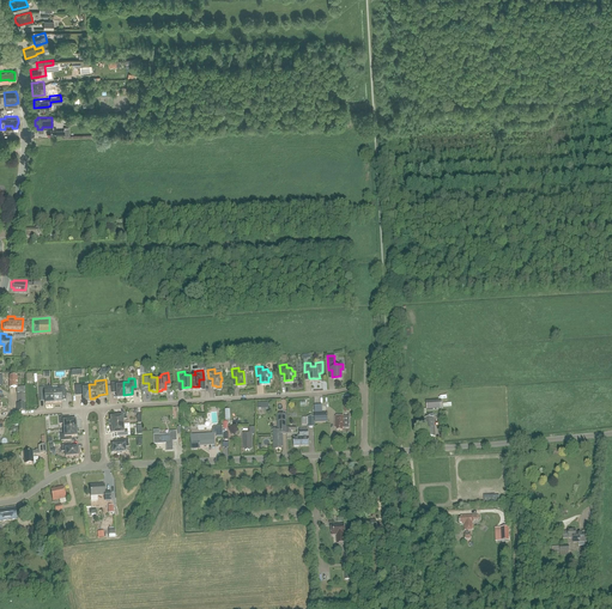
[(123,395),(123,382),(117,383),(117,379),(110,379),(110,389),(115,388),(116,395),(123,395)]
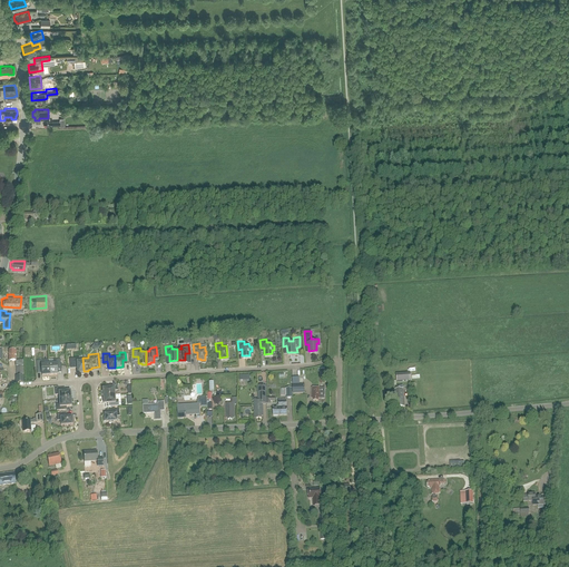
[(84,371),(82,358),(78,359),(78,355),(68,355),(69,364),(76,363),(77,370),(79,370),(79,371),(84,371)]
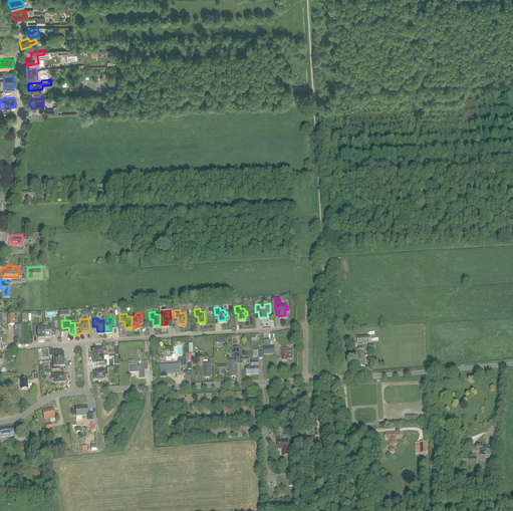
[(43,335),(50,335),(50,329),(54,328),(53,321),(42,322),(43,325),(43,335)]
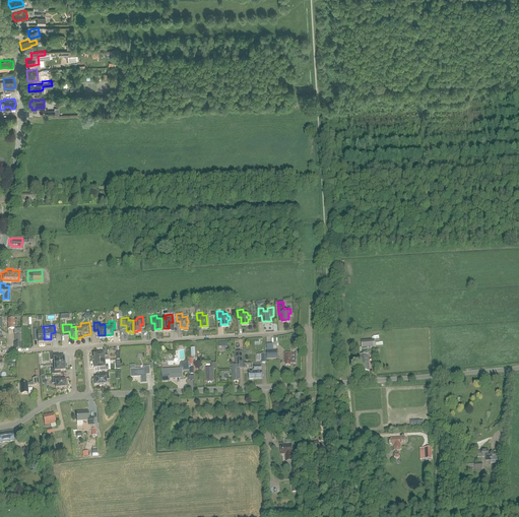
[(44,339),(44,329),(43,326),(33,326),(33,334),(37,334),(38,339),(44,339)]
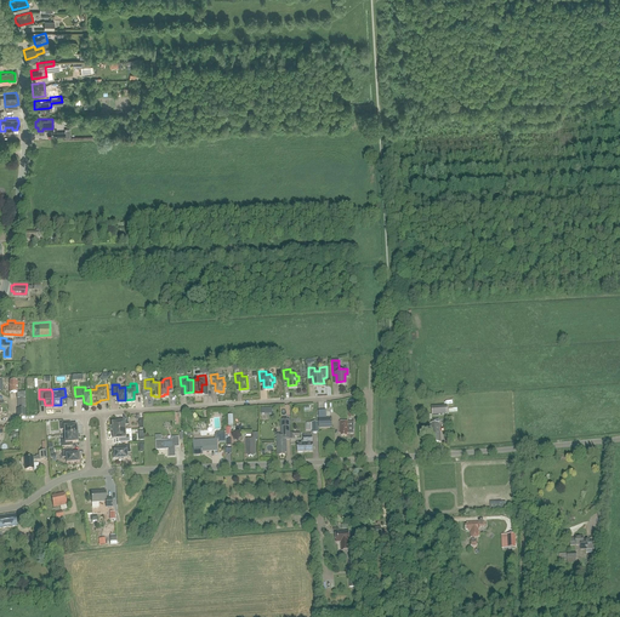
[(430,404),(431,412),(447,411),(445,403),(430,404)]
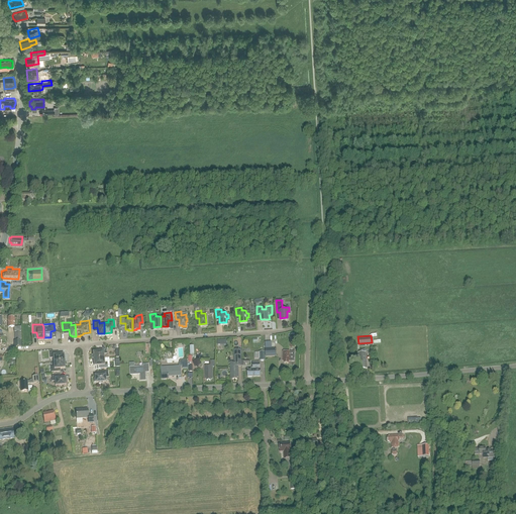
[(265,353),(275,353),(275,344),(264,345),(265,353)]
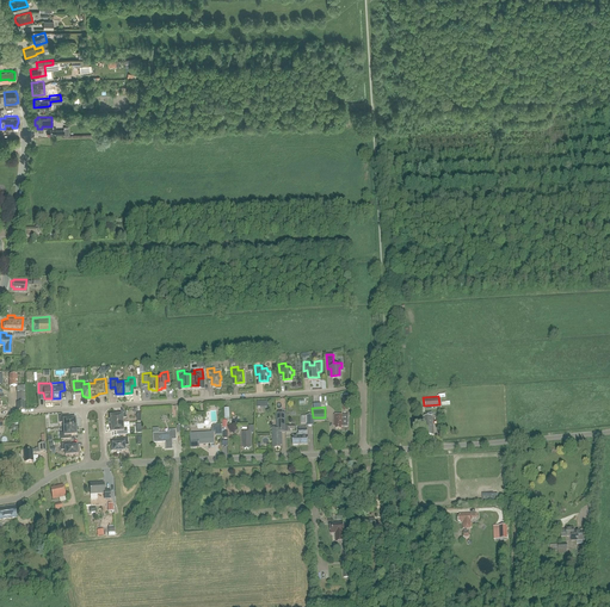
[(276,423),(271,425),(271,443),(273,443),(273,445),(279,444),(279,443),(281,443),(281,429),(284,429),(284,410),(275,410),(276,423)]
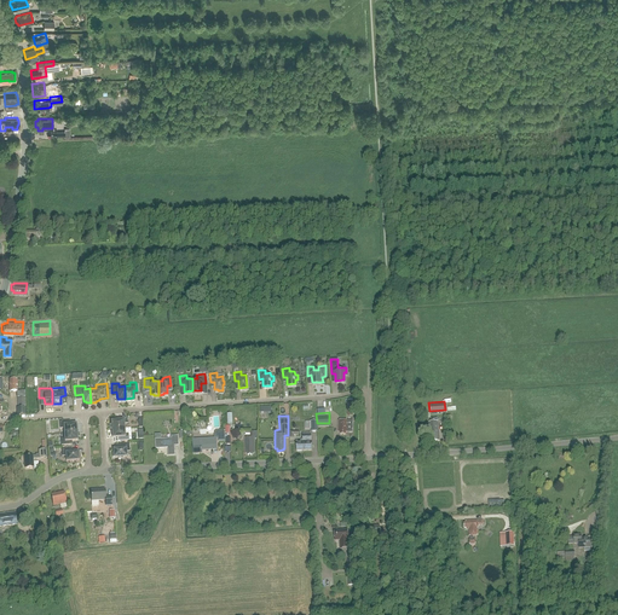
[(338,417),(338,429),(339,429),(339,430),(344,431),(344,429),(346,429),(351,429),(351,418),(338,417)]
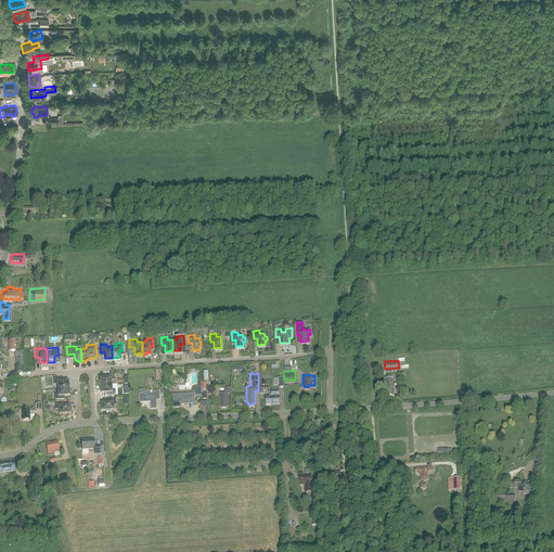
[(56,386),(67,385),(67,377),(61,379),(61,375),(52,375),(53,382),(56,382),(56,386)]
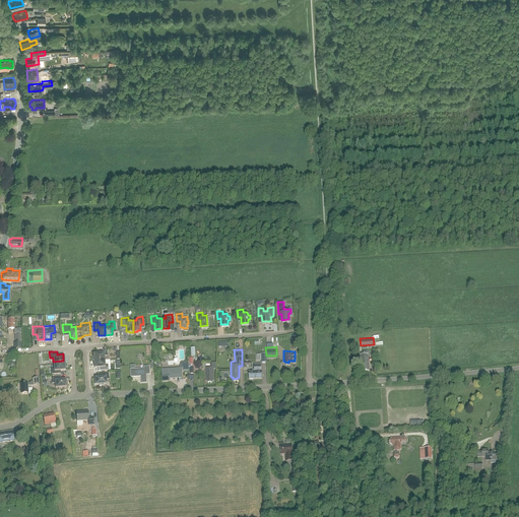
[(366,367),(368,367),(367,351),(359,352),(360,367),(362,367),(362,369),(366,368),(366,367)]
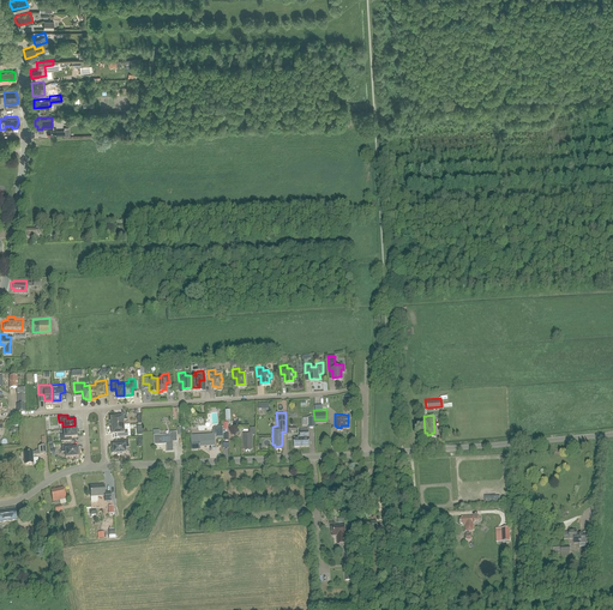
[(122,422),(109,423),(110,432),(118,430),(118,434),(127,433),(126,427),(122,427),(122,422)]
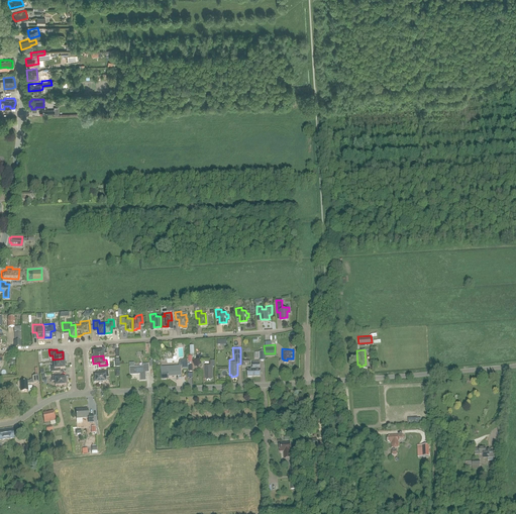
[(63,358),(53,360),(53,364),(49,364),(50,370),(58,369),(58,366),(64,366),(63,358)]
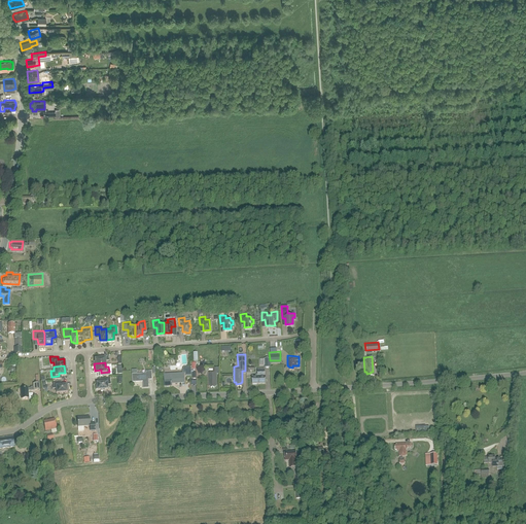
[(208,370),(208,383),(209,383),(209,385),(214,385),(214,383),(215,383),(215,372),(217,372),(217,365),(212,365),(212,370),(208,370)]
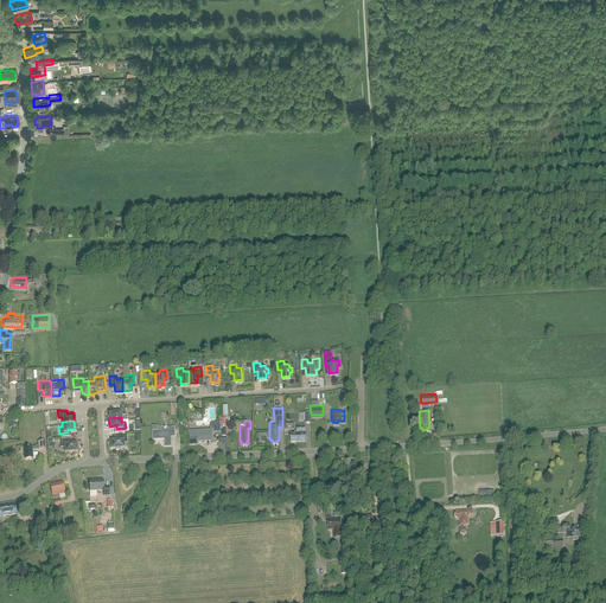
[(295,430),(288,430),(289,438),(305,438),(305,430),(304,430),(304,422),(295,423),(295,430)]
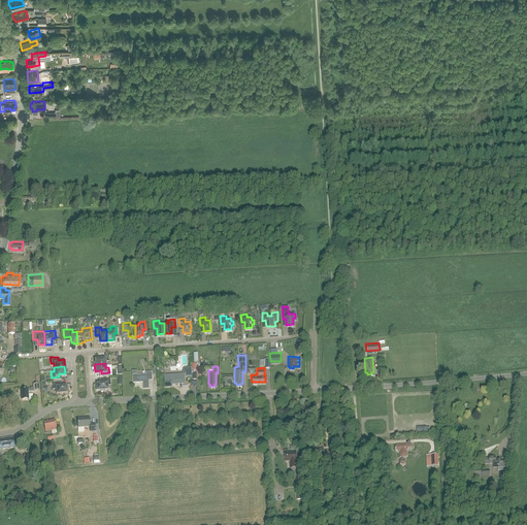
[(147,378),(152,378),(151,369),(145,369),(145,371),(131,372),(132,381),(142,380),(143,386),(149,386),(147,378)]
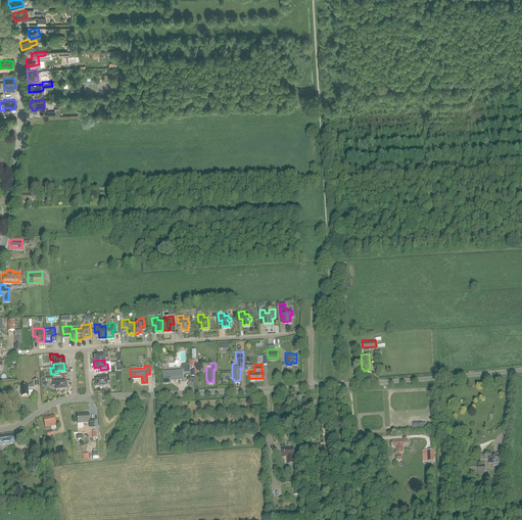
[(182,377),(182,368),(181,368),(161,369),(162,381),(170,380),(170,378),(182,377)]
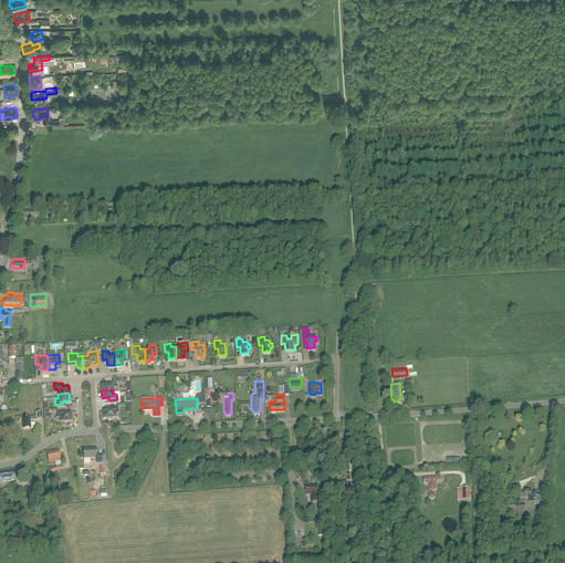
[(29,414),(21,415),(22,426),(30,425),(29,417),(32,417),(42,416),(41,408),(40,400),(37,400),(38,409),(34,409),(34,413),(31,413),(32,414),(29,414)]
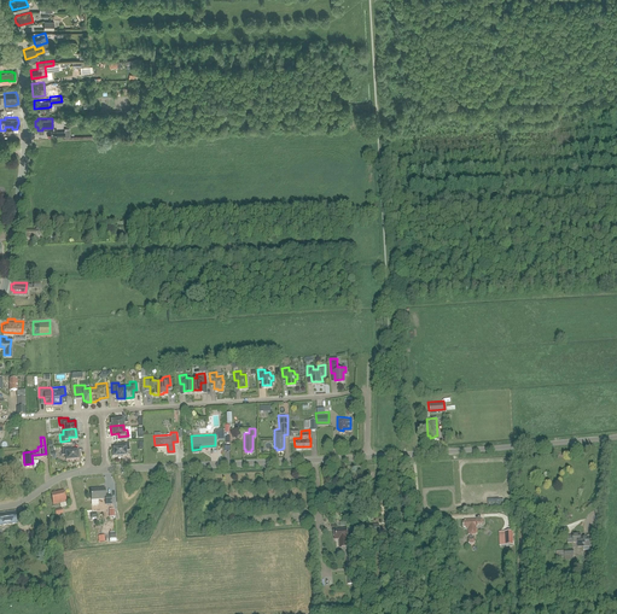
[(112,449),(111,449),(111,454),(112,454),(117,454),(117,455),(122,455),(122,454),(126,452),(124,448),(128,448),(128,440),(118,440),(120,445),(112,445),(112,449)]
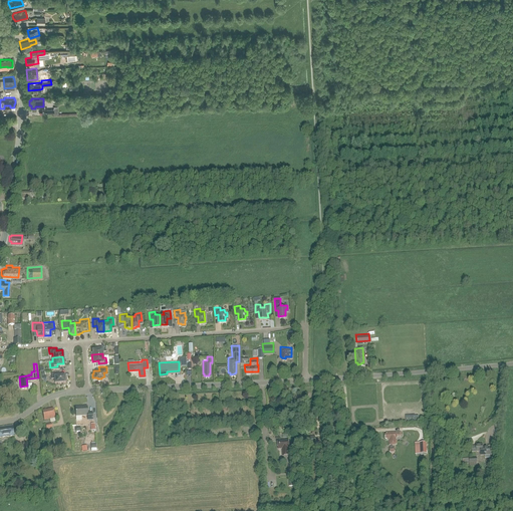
[(58,370),(50,370),(50,376),(53,376),(54,380),(64,379),(64,372),(58,373),(58,370)]
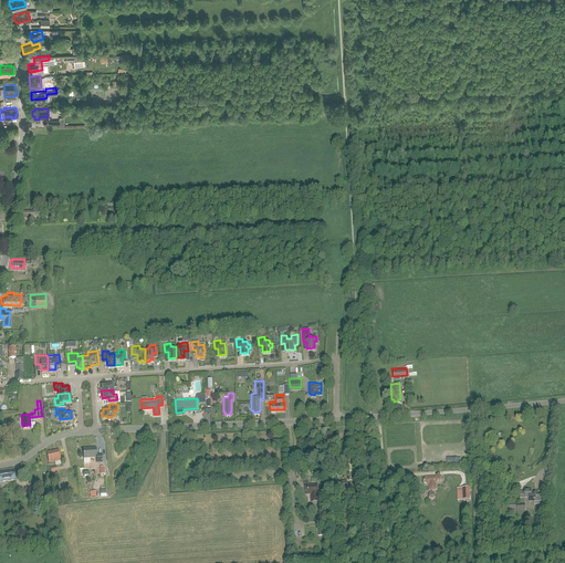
[(95,445),(82,446),(83,460),(89,460),(89,455),(95,455),(95,460),(101,459),(101,451),(95,451),(95,445)]
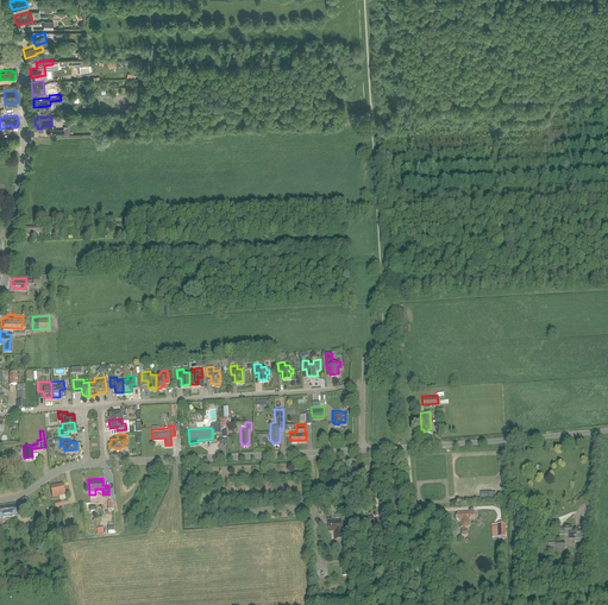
[(62,480),(49,483),(51,495),(64,491),(62,480)]
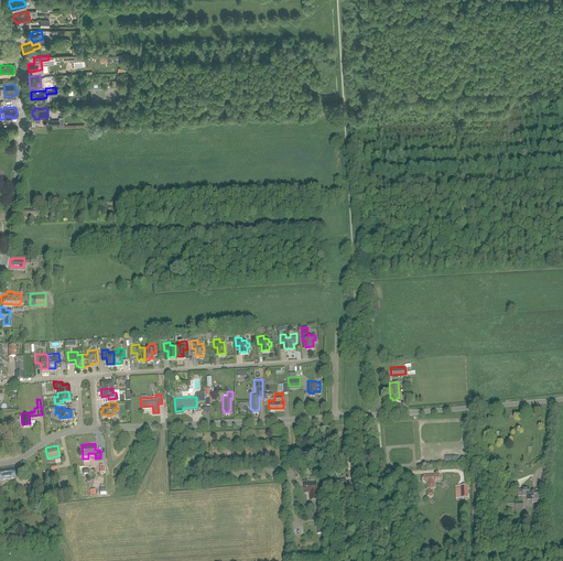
[(0,476),(14,475),(12,464),(0,465),(0,476)]
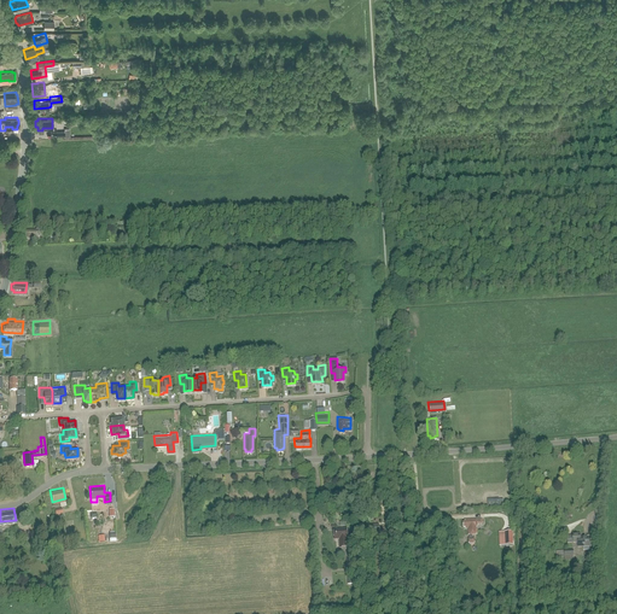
[(482,519),(482,518),(479,515),(464,516),(464,519),(461,519),(463,524),(464,524),(464,526),(466,526),(467,532),(469,532),(469,536),(467,536),(467,541),(473,541),(473,534),(471,536),(471,531),(476,531),(476,521),(481,521),(482,519)]
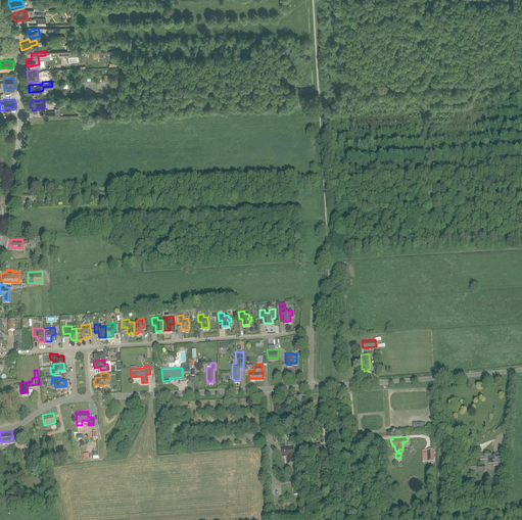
[(304,451),(320,450),(320,441),(303,442),(304,451)]
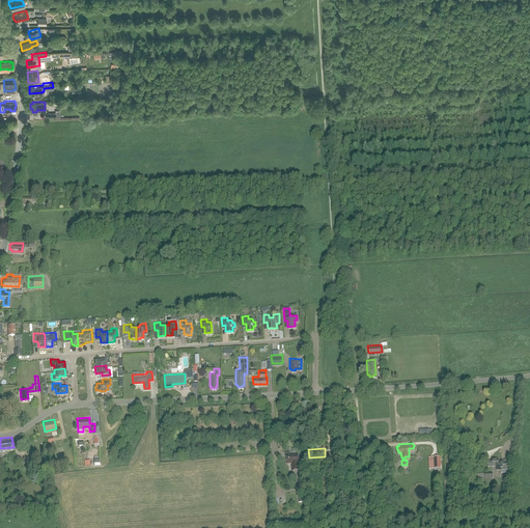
[(298,469),(298,460),(297,452),(286,453),(286,454),(285,454),(285,460),(287,460),(287,462),(290,461),(290,464),(291,463),(291,469),(298,469)]
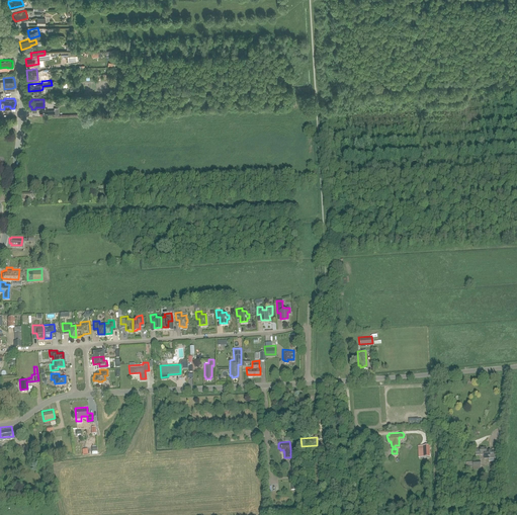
[(422,450),(418,451),(419,455),(429,454),(428,442),(427,443),(424,443),(422,443),(422,450)]
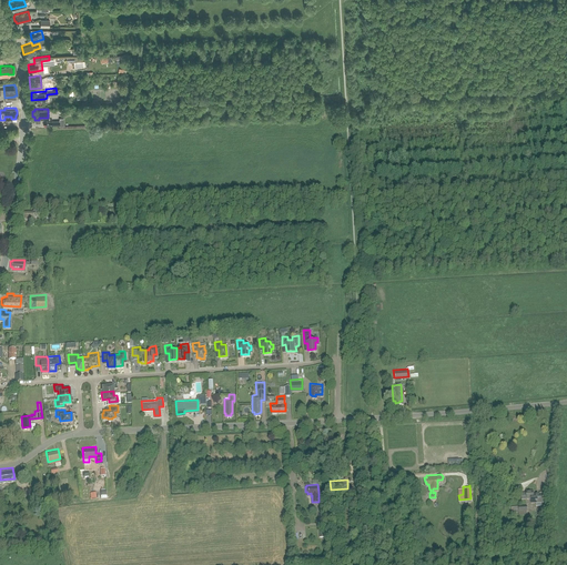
[(532,488),(525,488),(525,490),(520,490),(520,496),(529,496),(529,501),(543,500),(543,495),(544,495),(544,491),(543,490),(538,490),(538,492),(533,492),(532,488)]
